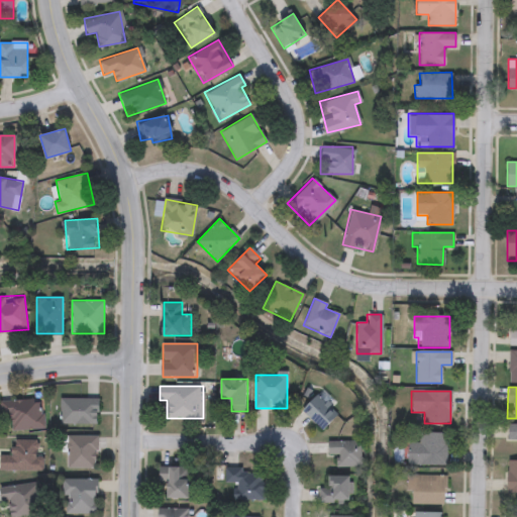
[(336,415),(321,431),(301,411),(317,396),(336,415)]
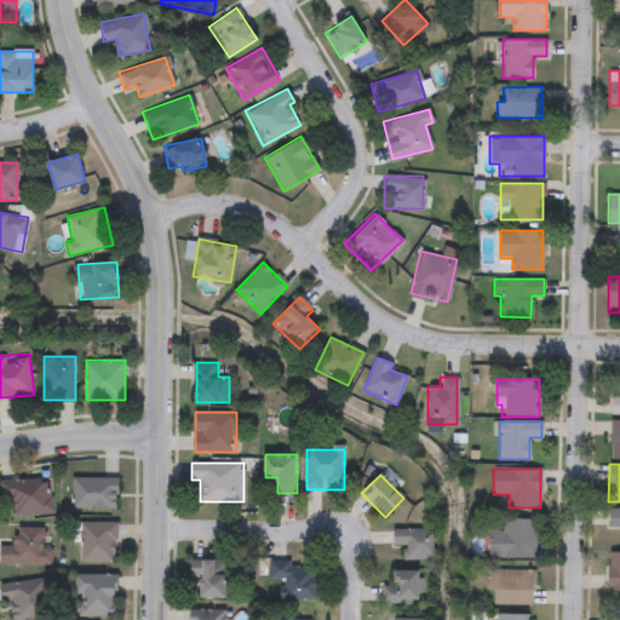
[(72,509),(72,477),(116,477),(116,509),(72,509)]
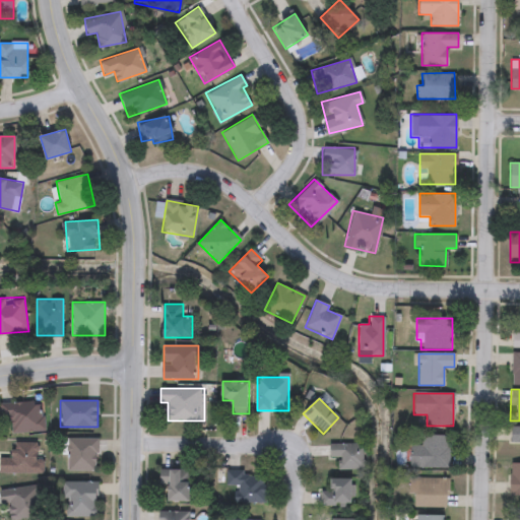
[(43,432),(9,433),(9,421),(0,421),(0,402),(42,402),(43,432)]
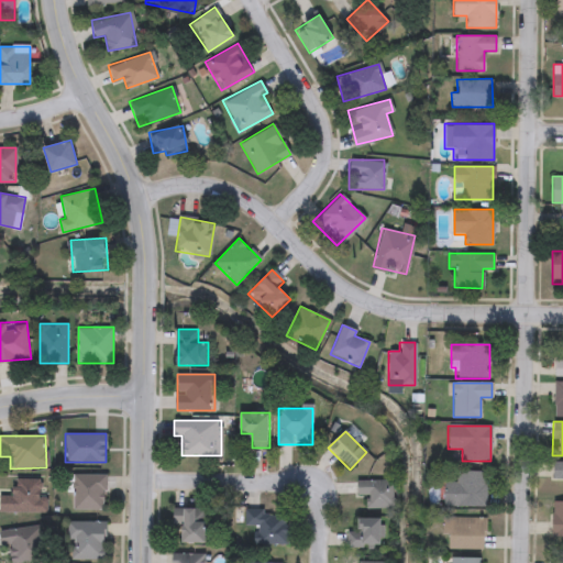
[(562,478),(552,478),(552,462),(562,462),(562,478)]
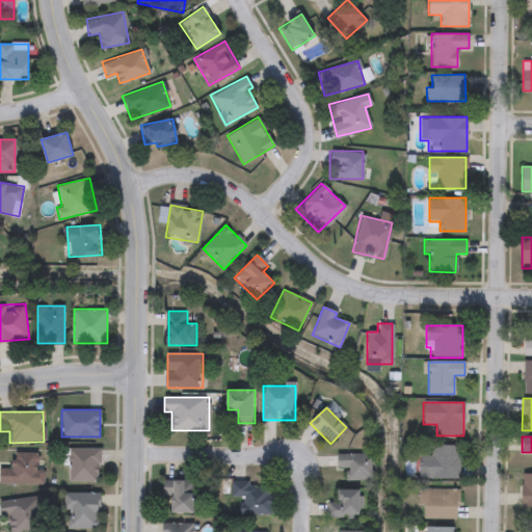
[(420,456),(431,456),(431,446),(458,446),(458,478),(420,478),(420,456)]
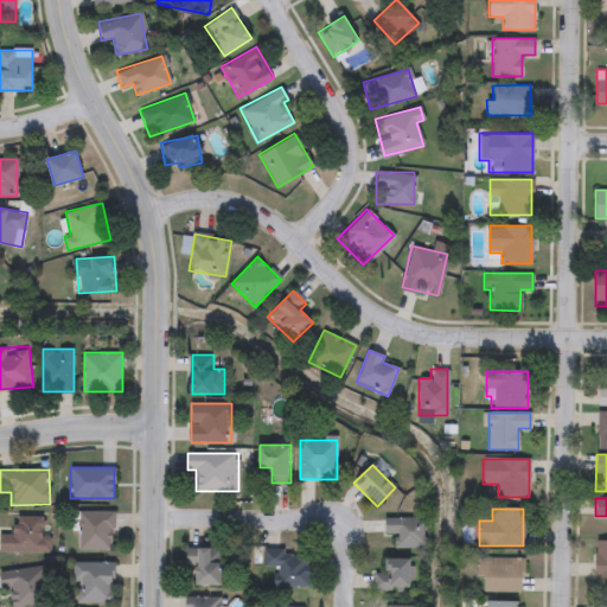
[(113,511),(113,549),(78,549),(78,511),(113,511)]
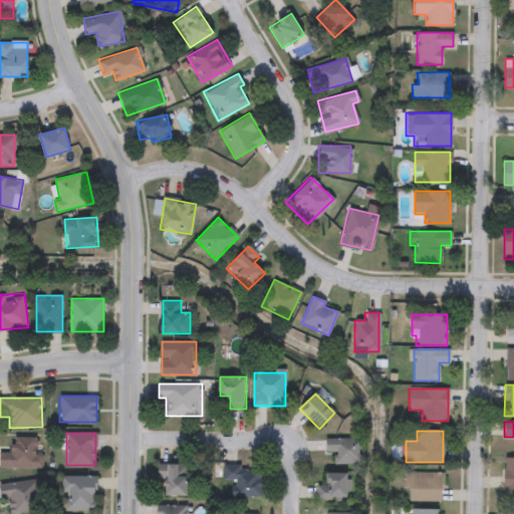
[(11,437),(42,438),(41,469),(0,468),(0,453),(10,453),(11,437)]
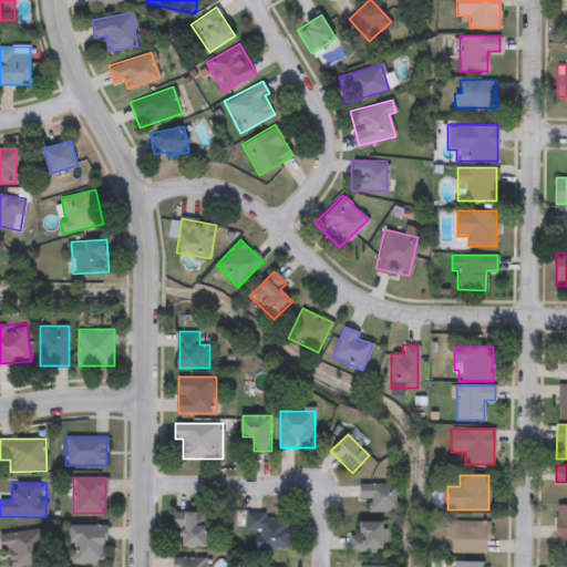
[(369,512),(369,500),(359,500),(359,484),(397,484),(397,512),(369,512)]
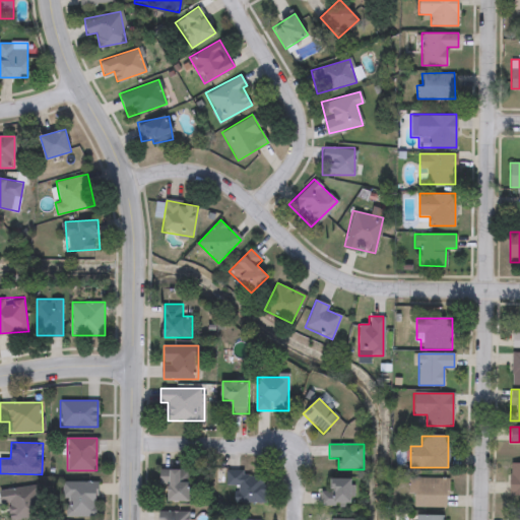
[(519,496),(510,496),(510,463),(519,463),(519,496)]
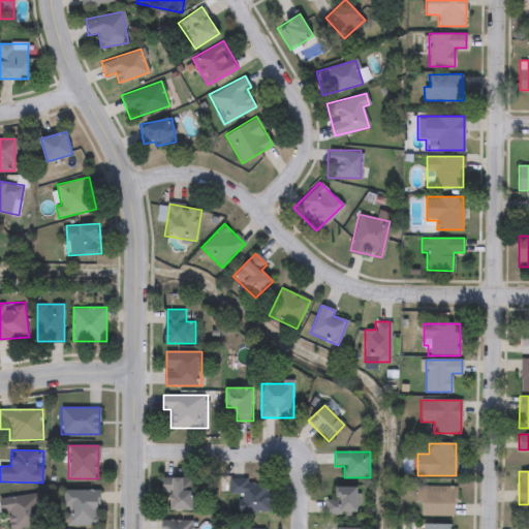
[(193,477),(193,509),(172,509),(172,494),(162,494),(162,477),(193,477)]
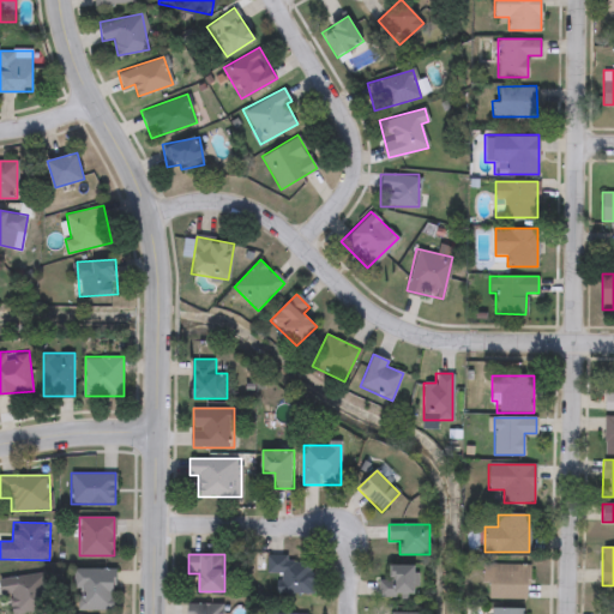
[(314,593),(278,594),(278,573),(270,573),(270,558),(314,557),(314,593)]
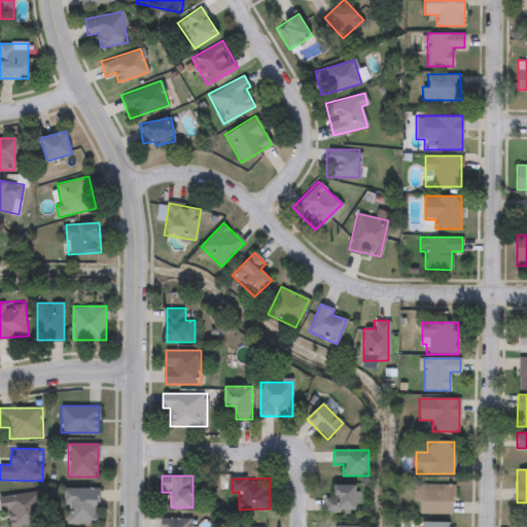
[(453,514),(414,514),(414,485),(453,485),(453,514)]
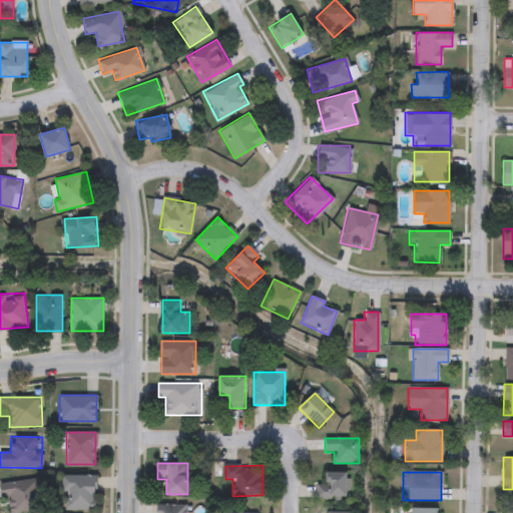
[(347,473),(347,500),(315,500),(315,483),(325,483),(325,473),(347,473)]
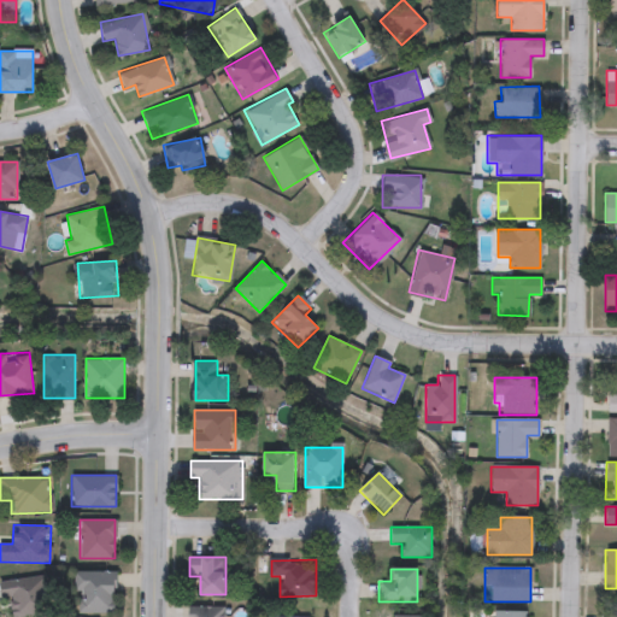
[(113,613),(74,613),(74,571),(115,573),(113,613)]
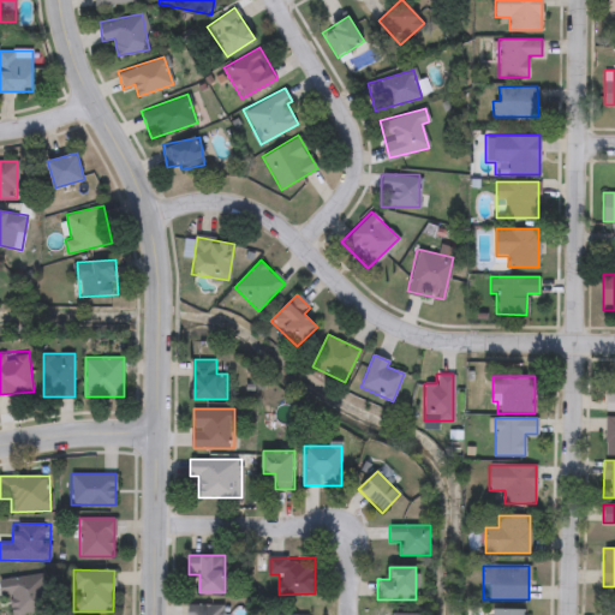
[(4,614),(3,578),(43,575),(46,614),(25,614),(4,614)]
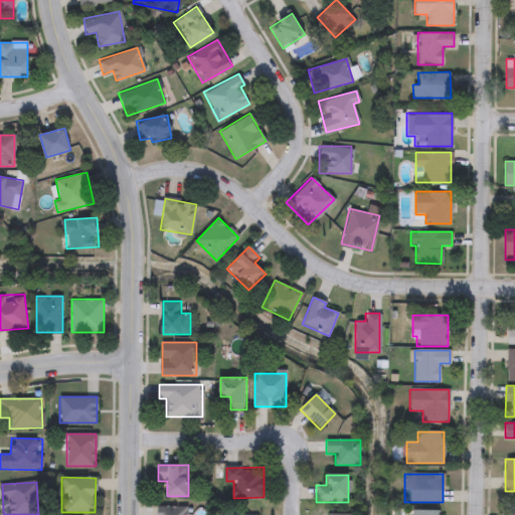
[(513,513),(513,496),(514,496),(514,514),(503,514),(503,513),(513,513)]
